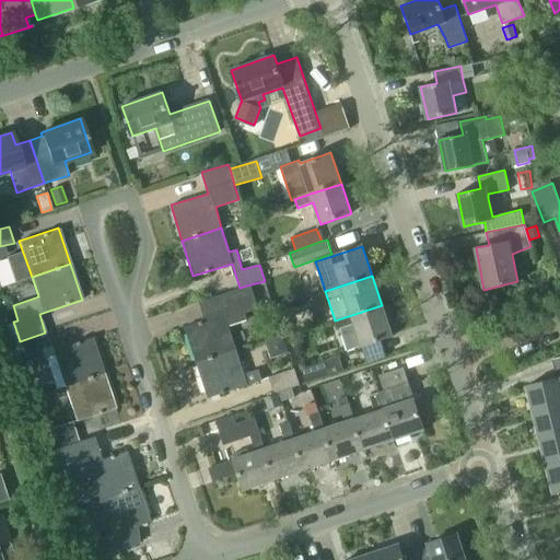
[(240,288),(199,302),(205,316),(201,322),(199,323),(185,327),(197,363),(235,350),(228,325),(246,319),(244,313),(257,310),(251,284),(240,288)]
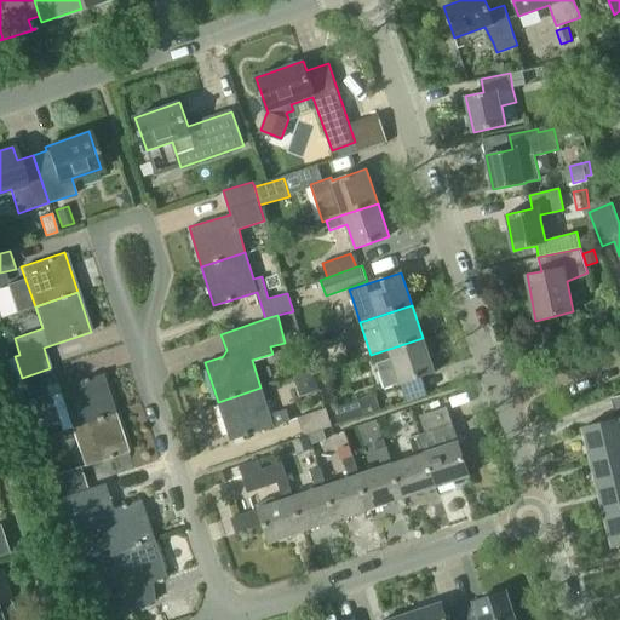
[(423,338),(371,355),(374,365),(377,365),(385,389),(434,373),(423,338)]
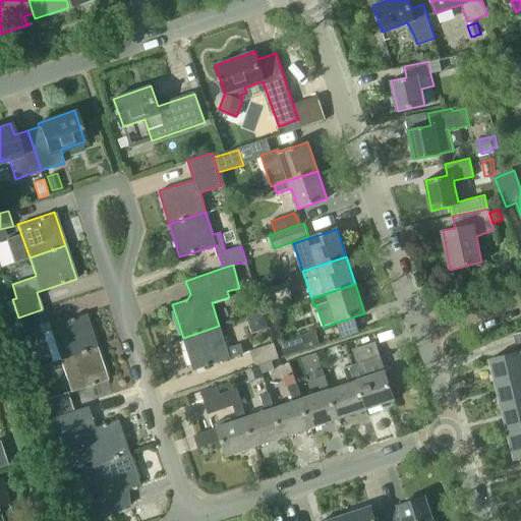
[(18,317),(22,331),(47,323),(42,309),(18,317)]
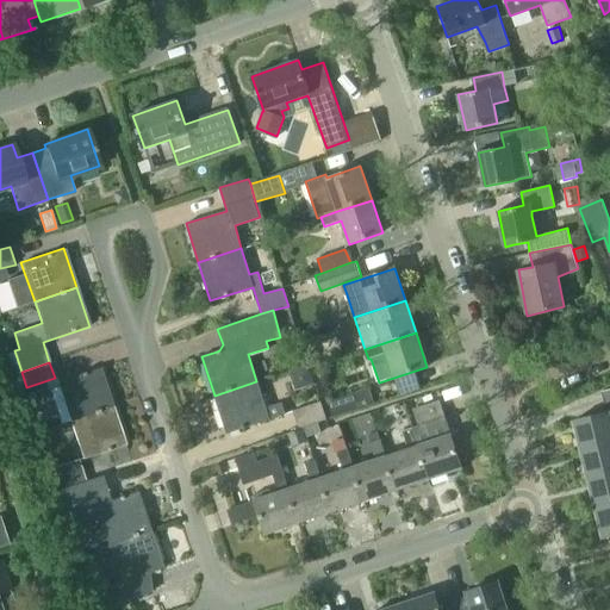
[(69,421),(112,406),(100,367),(57,381),(69,421)]
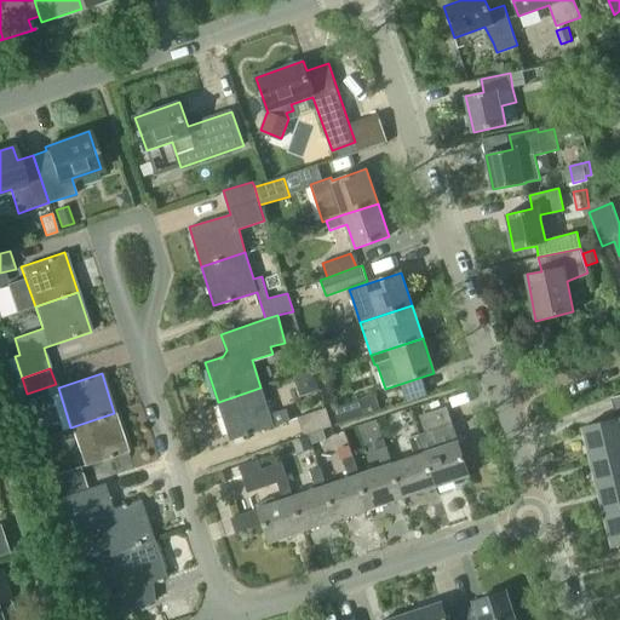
[(230,441),(274,426),(290,420),(286,409),(270,414),(260,388),(218,402),(230,441)]
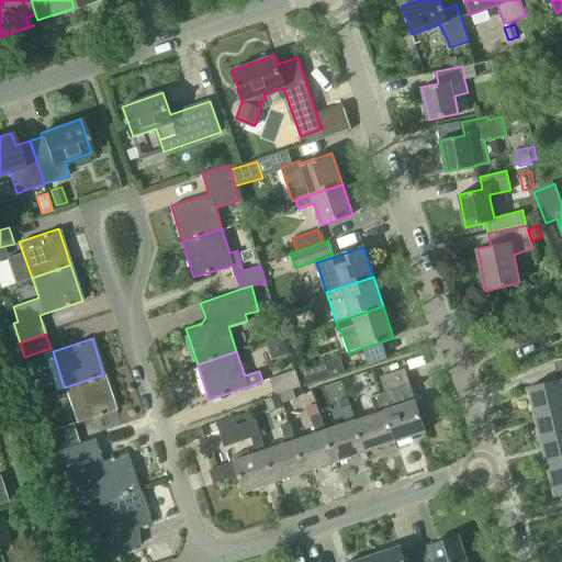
[(306,383),(345,370),(340,358),(302,371),(306,383)]
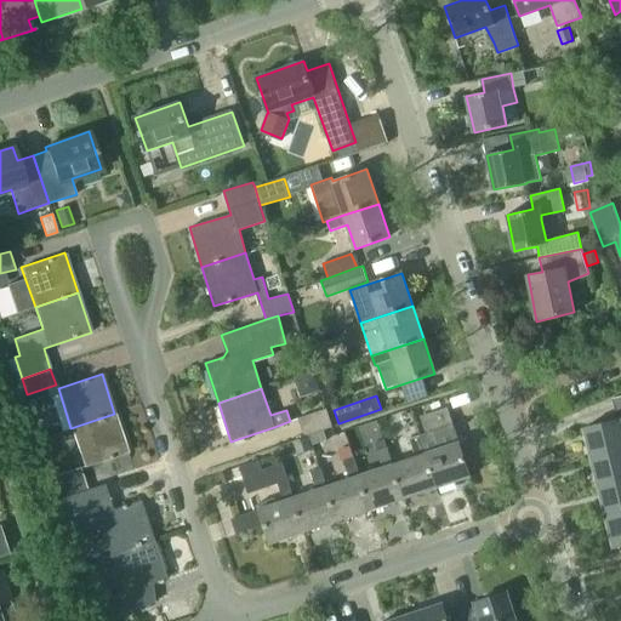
[(591,457),(620,449),(620,428),(620,425),(620,423),(620,396),(614,398),(619,419),(584,428),(591,457)]
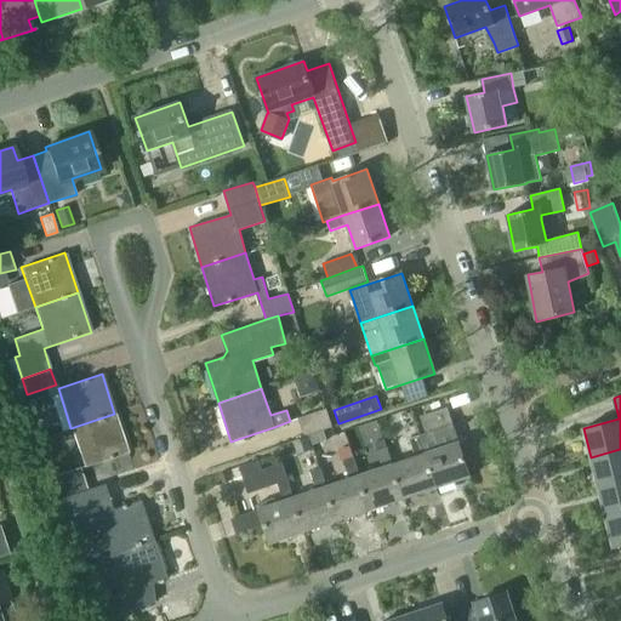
[(436,488),(469,476),(459,443),(460,443),(448,408),(420,416),(428,440),(437,444),(439,449),(427,453),(425,454),(436,488)]
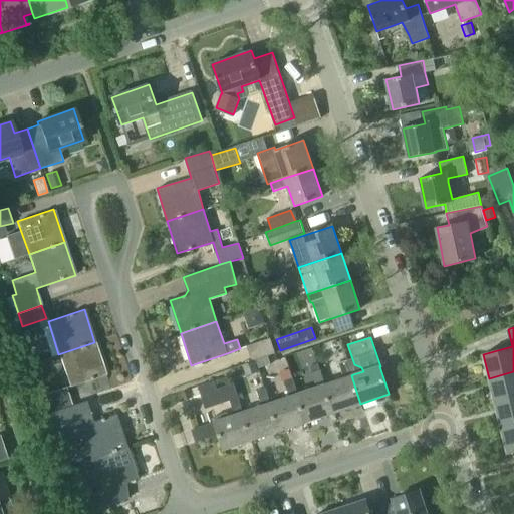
[(275,353),(270,338),(247,345),(252,361),(257,359),(268,356),(275,353)]
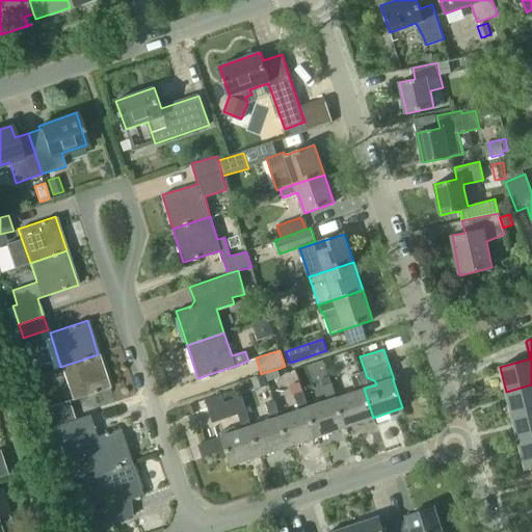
[(109,388),(98,354),(60,367),(72,400),(109,388)]
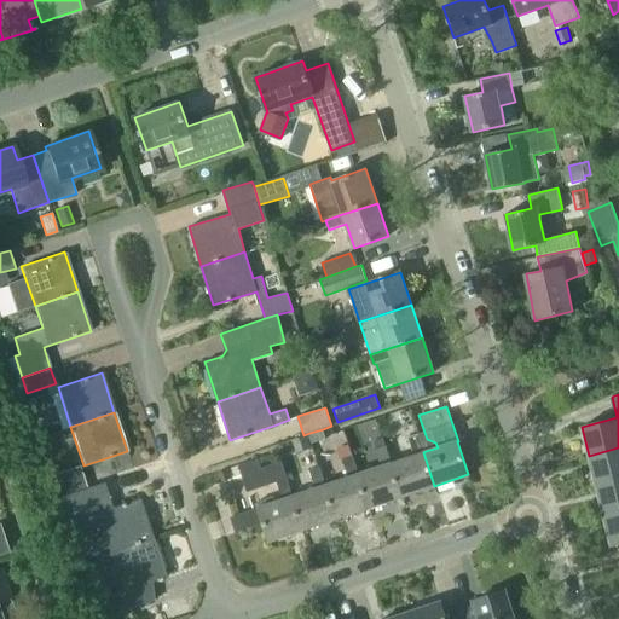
[(323,429),(310,433),(312,443),(325,438),(323,429)]
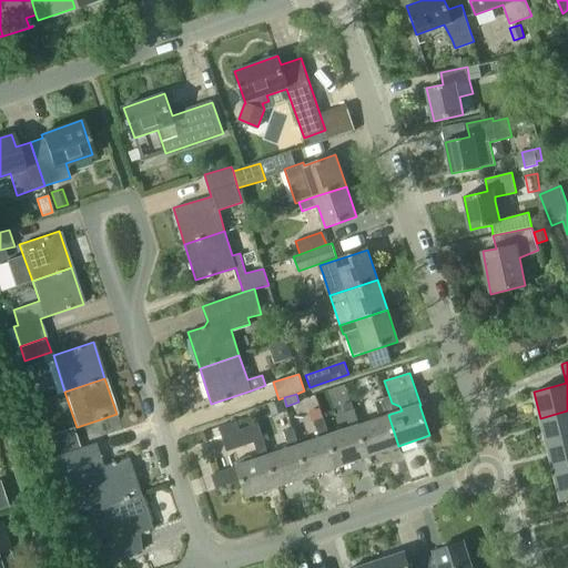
[(388,415),(391,414),(384,397),(374,402),(379,417),(359,424),(359,425),(357,426),(368,456),(398,446),(388,415)]
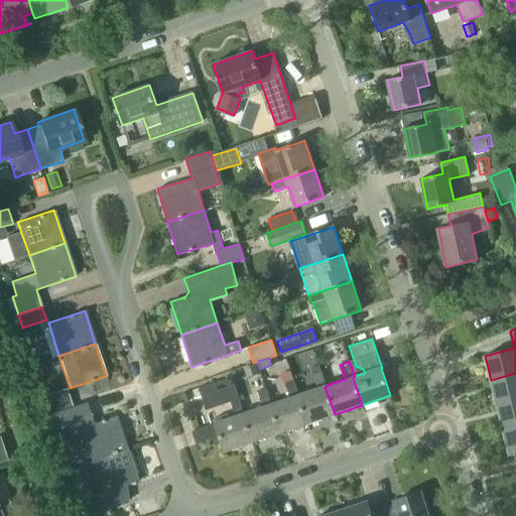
[(293,380),(290,371),(280,375),(283,384),(293,380)]
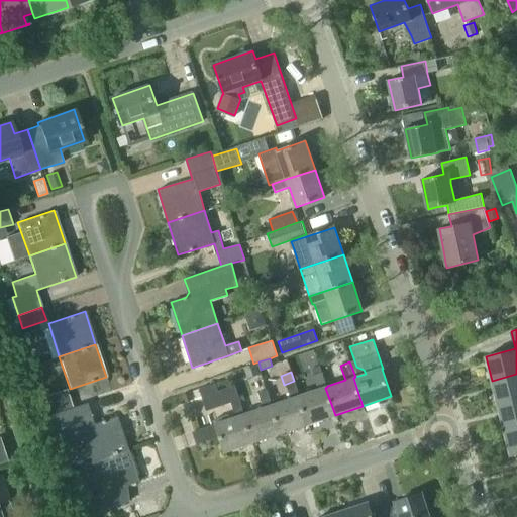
[(308,424),(335,415),(325,388),(327,387),(327,386),(322,372),(313,375),(318,390),(299,396),(308,424)]
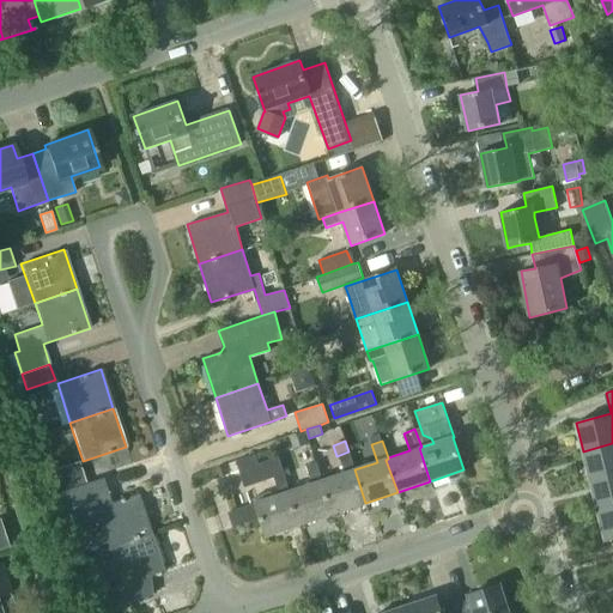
[(612,443),(583,451),(590,481),(612,475),(612,443)]
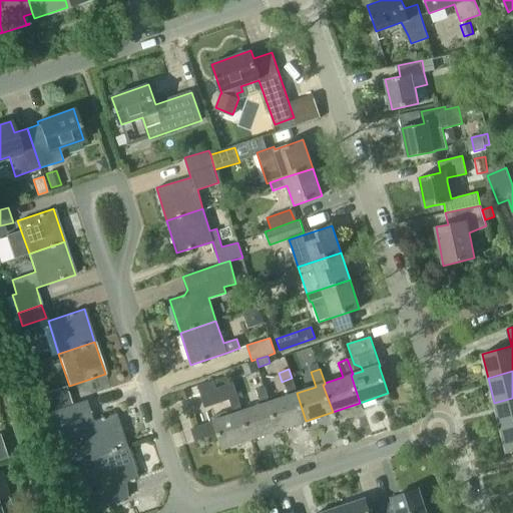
[(306,421),(297,393),(292,378),(284,381),(289,396),(270,402),(279,430),(306,421)]
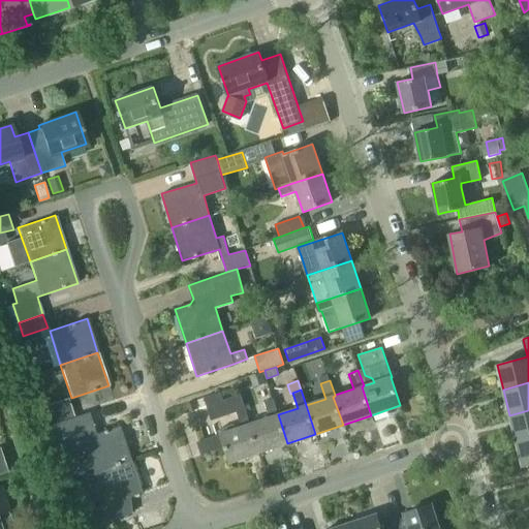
[(210,421),(220,417),(236,412),(239,423),(219,429),(221,434),(220,434),(230,463),(259,454),(249,425),(250,424),(241,394),(221,401),(219,393),(201,399),(210,421)]
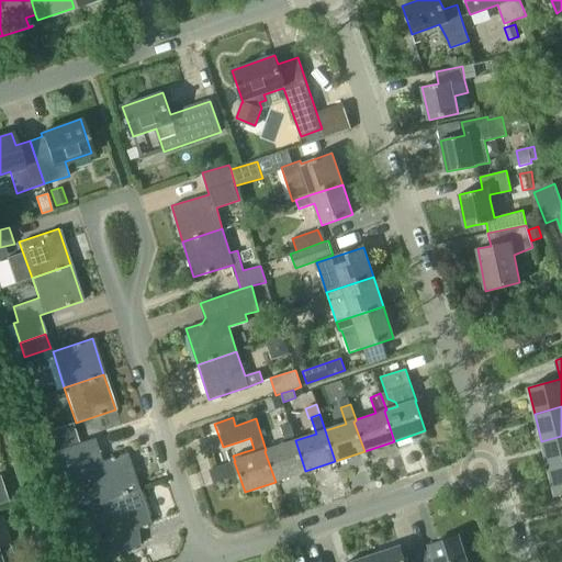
[(71,424),(44,433),(51,452),(78,442),(71,424)]
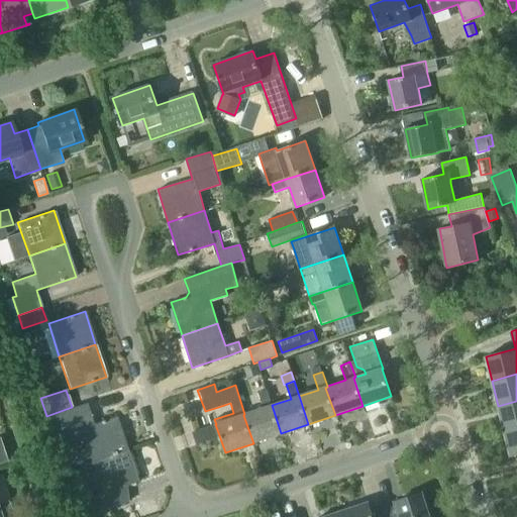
[(253,443),(281,433),(272,405),(267,391),(259,394),(263,408),(244,414),(243,415),(253,443)]
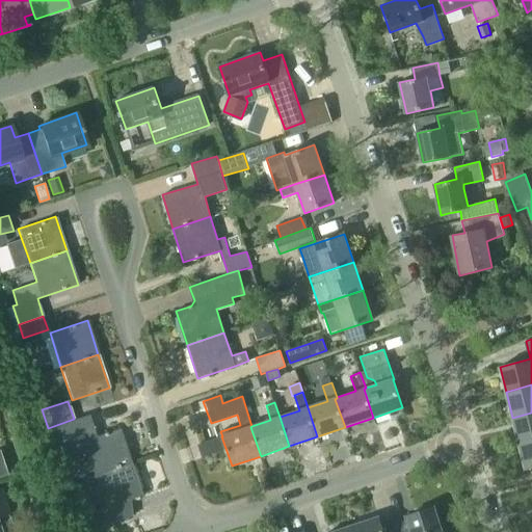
[(531,413),(512,418),(520,443),(531,440),(531,413)]
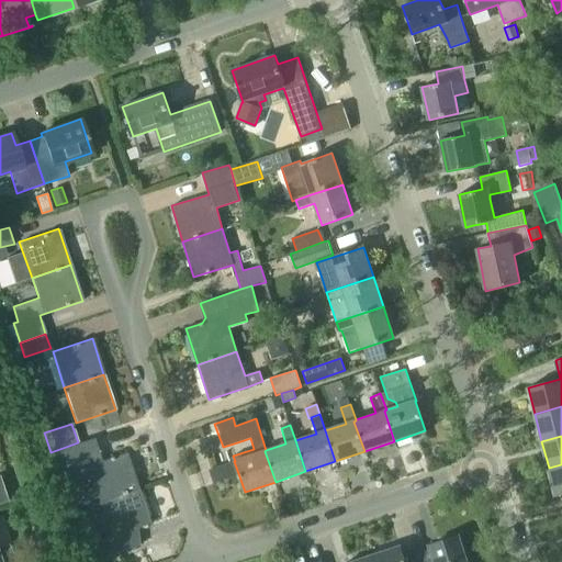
[(87,467),(98,502),(137,489),(125,453),(87,467)]
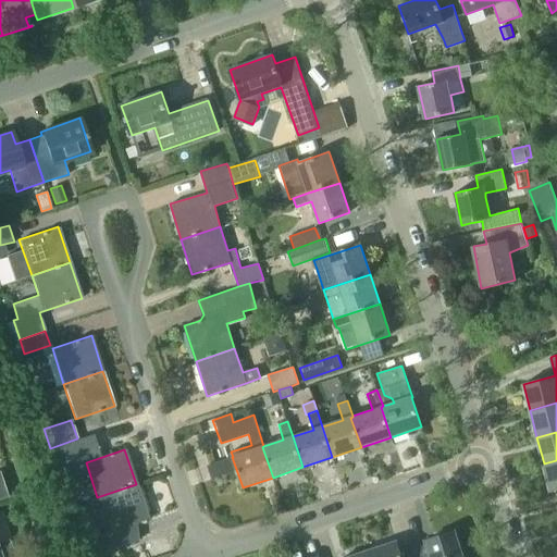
[(556,460),(544,463),(551,491),(556,489),(556,460)]
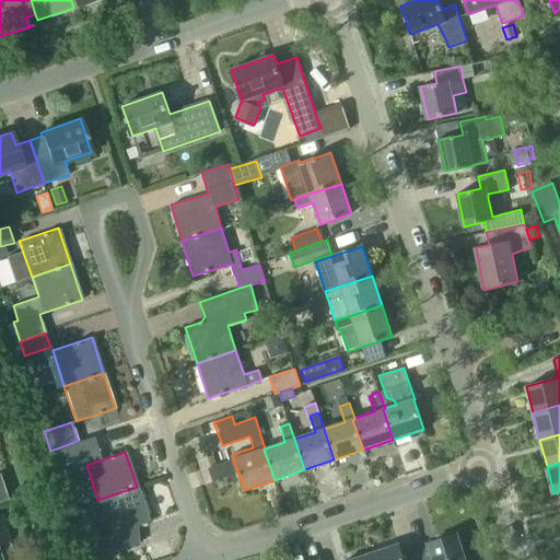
[(149,523),(137,487),(97,500),(109,534),(78,545),(82,559),(91,559),(138,545),(132,528),(149,523)]
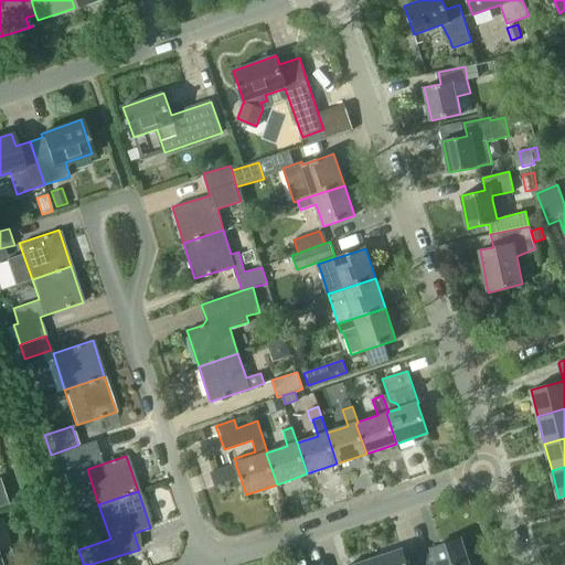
[(418,556),(422,564),(469,564),(461,540),(432,548),(433,552),(418,556)]
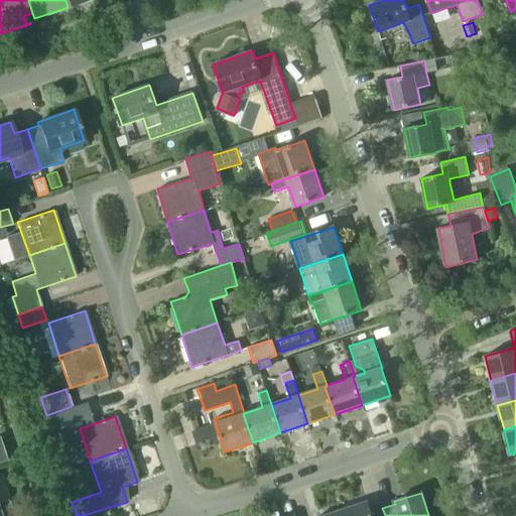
[(367,503),(340,512),(341,515),(385,515),(382,508),(370,512),(367,503)]
